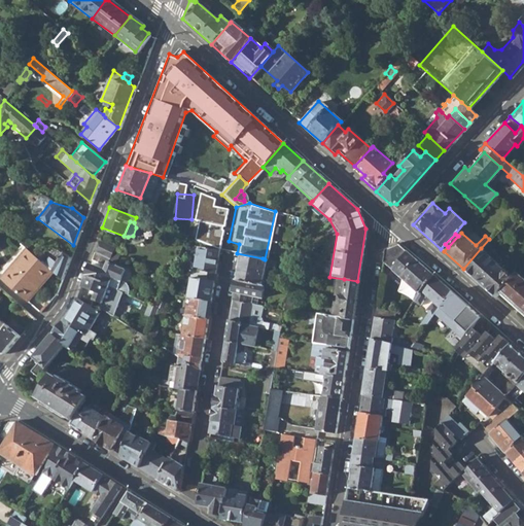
[(107,258),(108,258),(112,247),(97,239),(93,250),(107,258)]
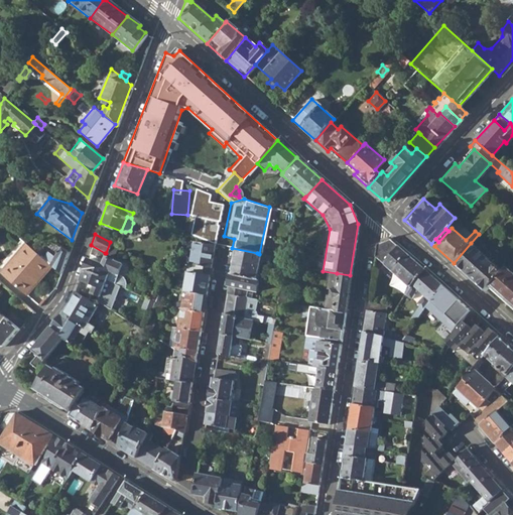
[(36,253),(40,248),(28,237),(24,242),(36,253)]
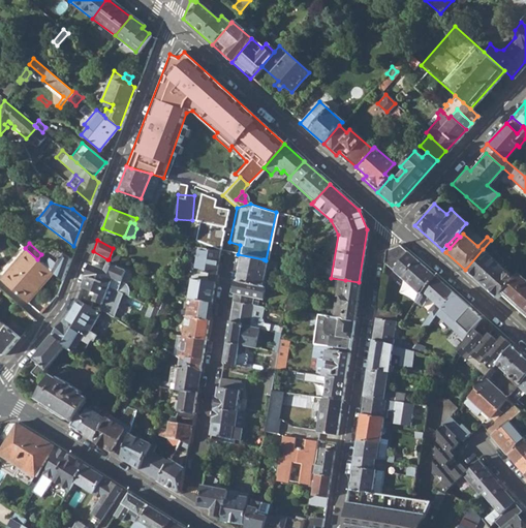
[(214,273),(218,250),(202,246),(196,245),(192,262),(190,262),(189,268),(199,270),(214,273)]
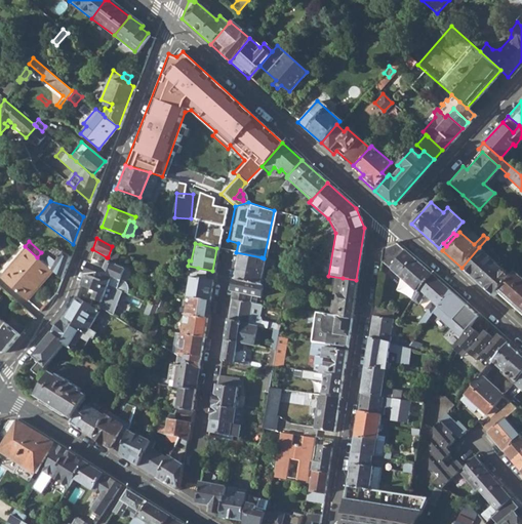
[(378,260),(413,290),(429,273),(395,243),(380,249),(378,260)]
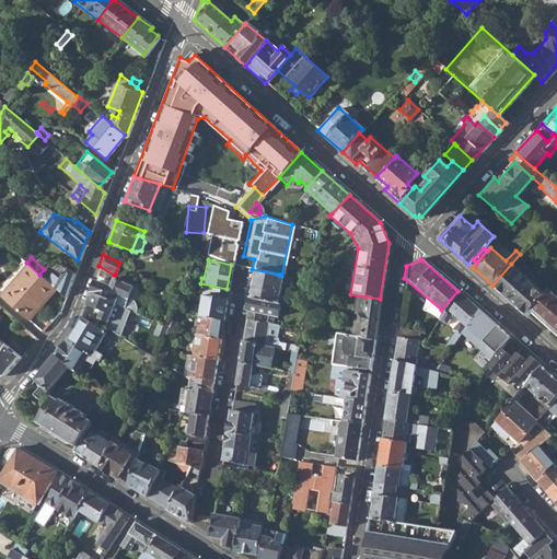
[(0,298),(26,321),(47,298),(35,287),(44,278),(39,275),(26,263),(0,293),(0,298)]
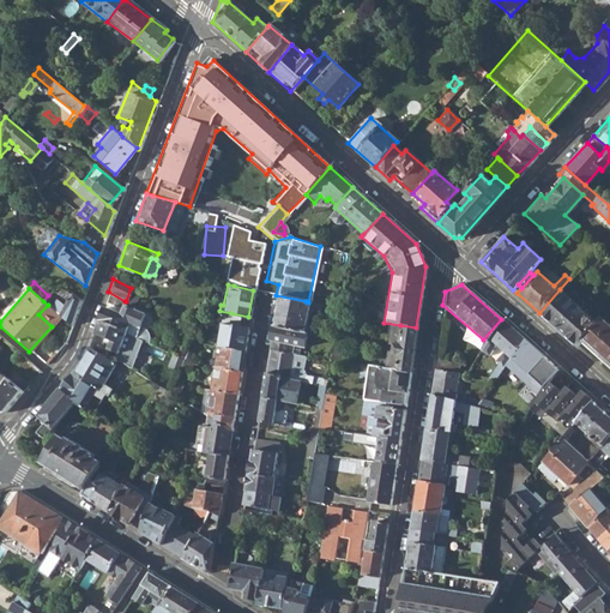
[(61,316),(71,324),(78,306),(58,289),(53,290),(48,295),(43,301),(48,305),(61,316)]
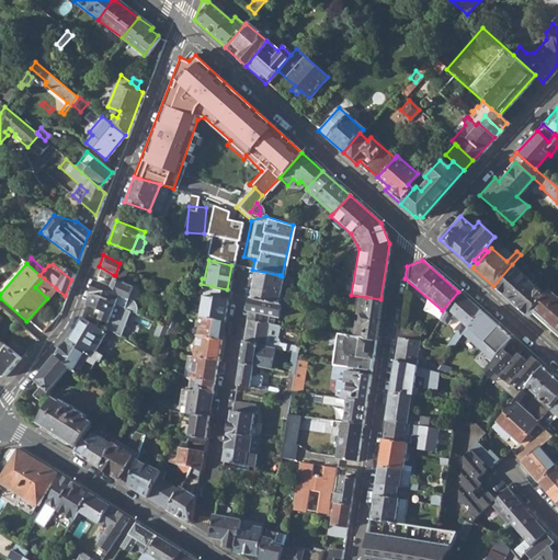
[(493,286),(525,315),(530,310),(545,294),(528,280),(531,276),(531,272),(525,267),(521,269),(519,270),(512,264),(493,286)]
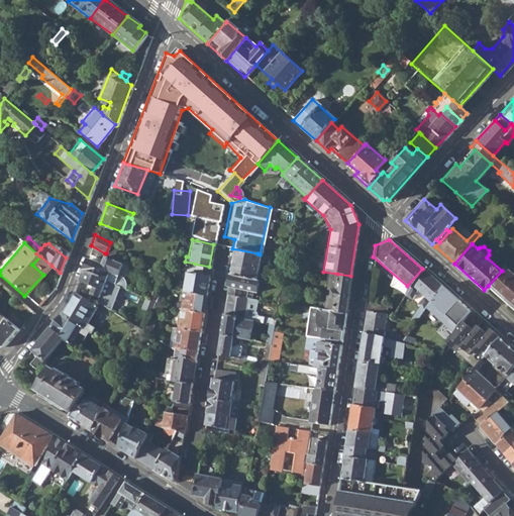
[(121,265),(108,258),(104,255),(105,253),(91,245),(88,254),(101,261),(100,265),(86,259),(82,269),(105,280),(123,289),(124,286),(122,279),(117,275),(121,265)]
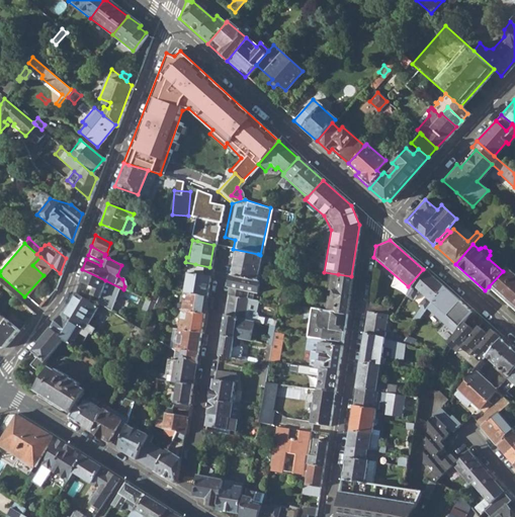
[(229,274),(252,279),(253,274),(256,260),(258,254),(233,249),(229,274)]
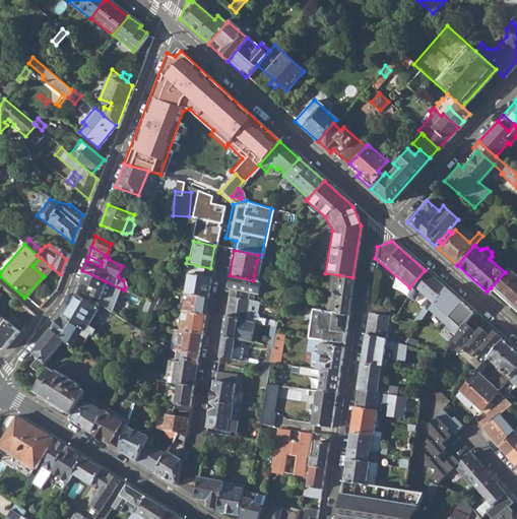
[(261,256),(259,255),(257,261),(269,264),(270,258),(261,256)]
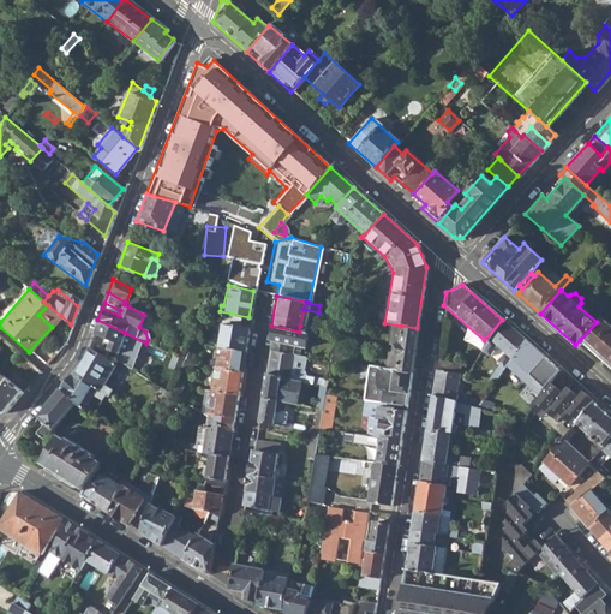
[(52,327),(61,316),(48,305),(39,315),(52,327)]
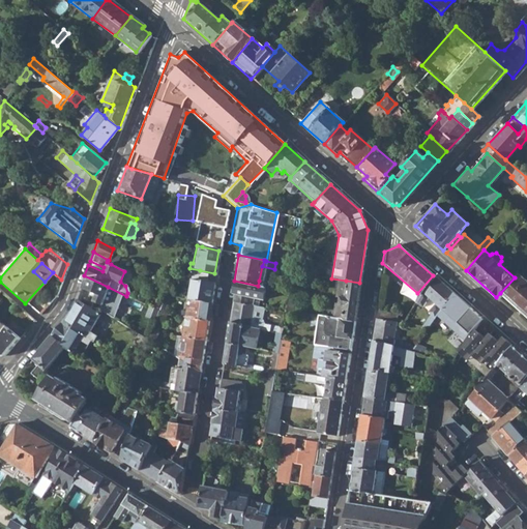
[(282,283),(287,284),(289,272),(290,266),(285,265),(282,283)]
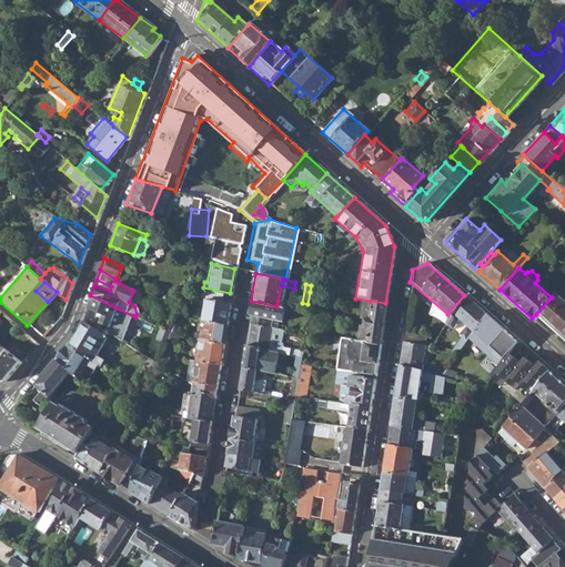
[(204,321),(225,324),(230,293),(214,290),(212,299),(204,297),(201,320),(204,321)]
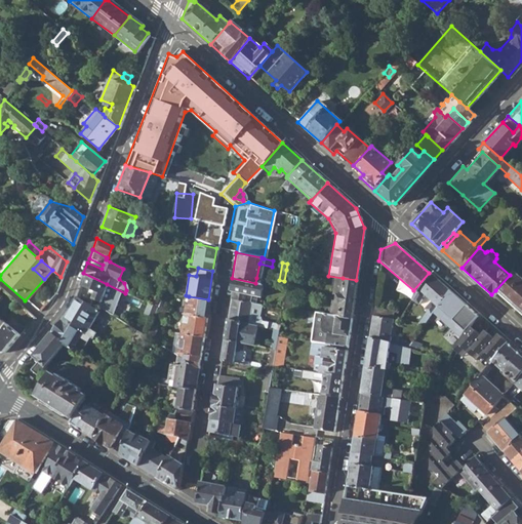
[(284,285),(290,286),(293,271),(286,270),(284,281),(284,285)]
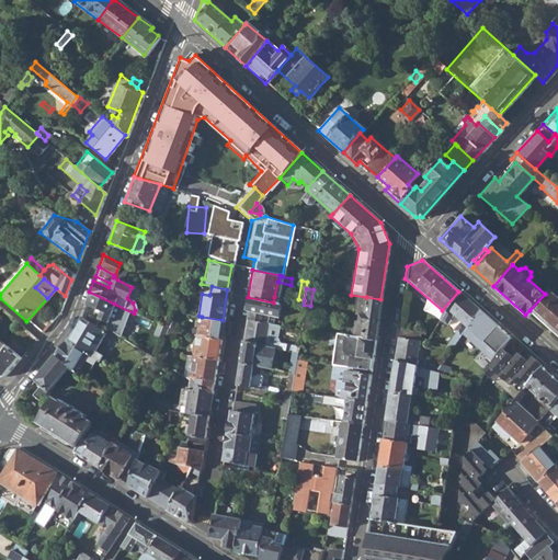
[(545,294),(530,310),(557,334),(557,298),(549,290),(545,294)]
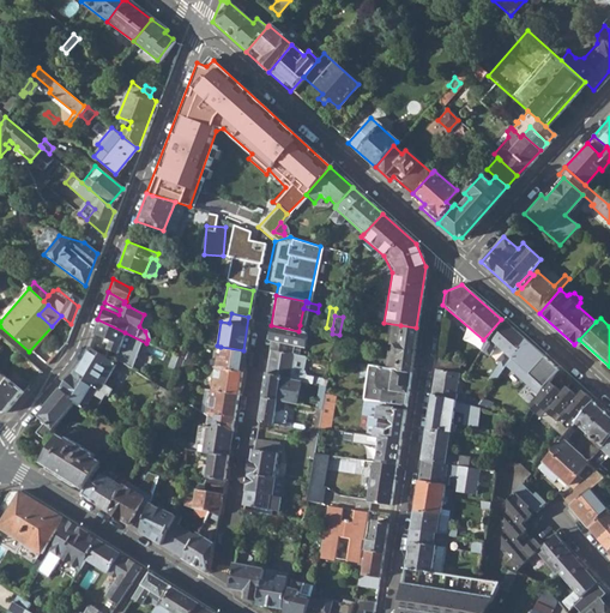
[(107,349),(116,353),(120,343),(125,332),(97,319),(92,334),(109,340),(107,349)]
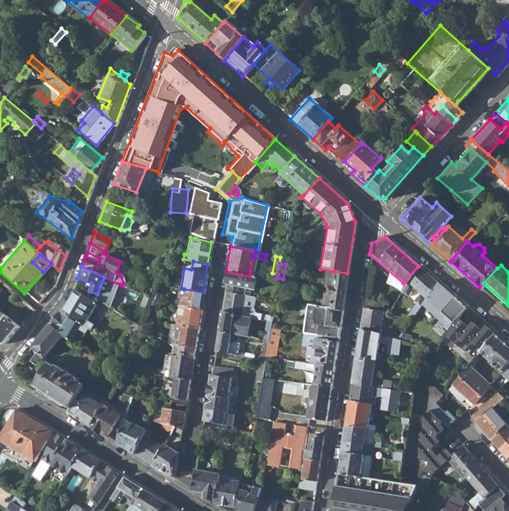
[(411,302),(418,307),(421,303),(435,282),(418,266),(403,283),(399,290),(405,294),(409,288),(417,293),(411,302)]
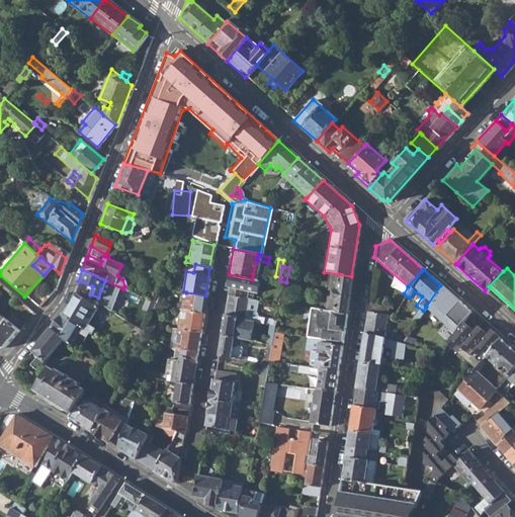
[(225,294),(250,299),(252,292),(255,292),(257,280),(252,279),(229,274),(225,294)]
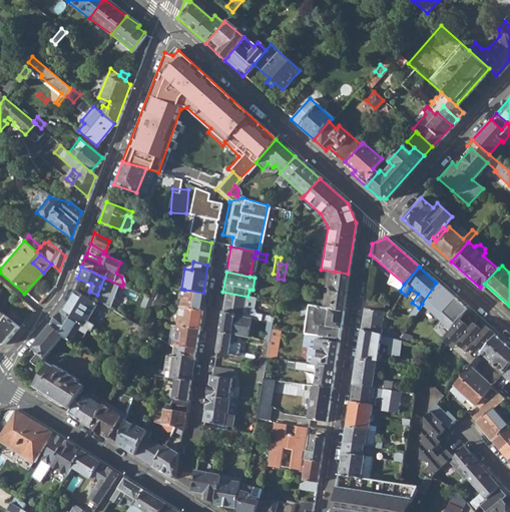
[(261,274),(250,272),(249,277),(255,278),(271,282),(272,277),(261,274)]
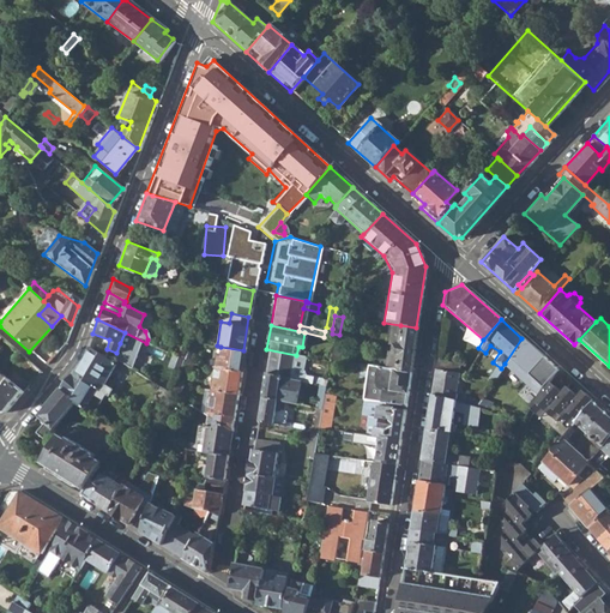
[(391,371),(409,373),(416,328),(400,325),(398,335),(392,334),(390,354),(386,353),(384,370),(391,371)]
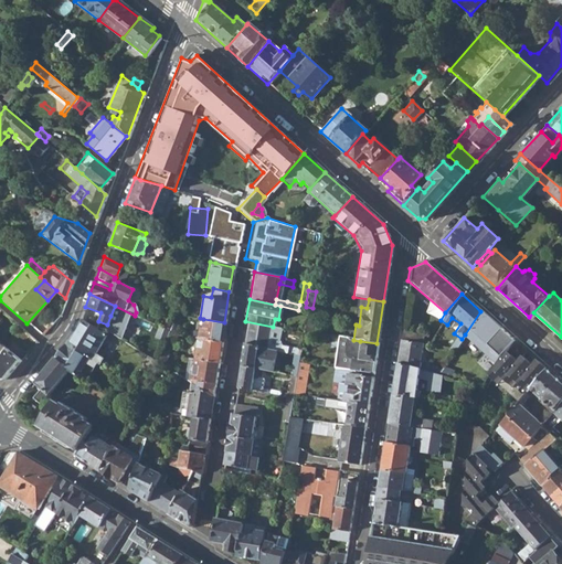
[(494,361),(499,354),(512,339),(480,311),(465,334),(494,361)]
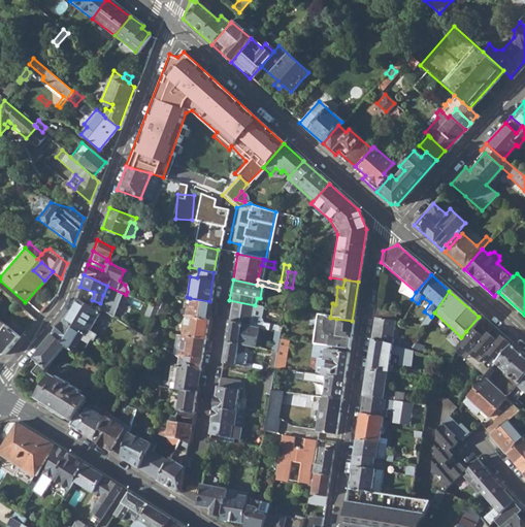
[(149,305),(156,308),(161,296),(154,293),(149,305)]
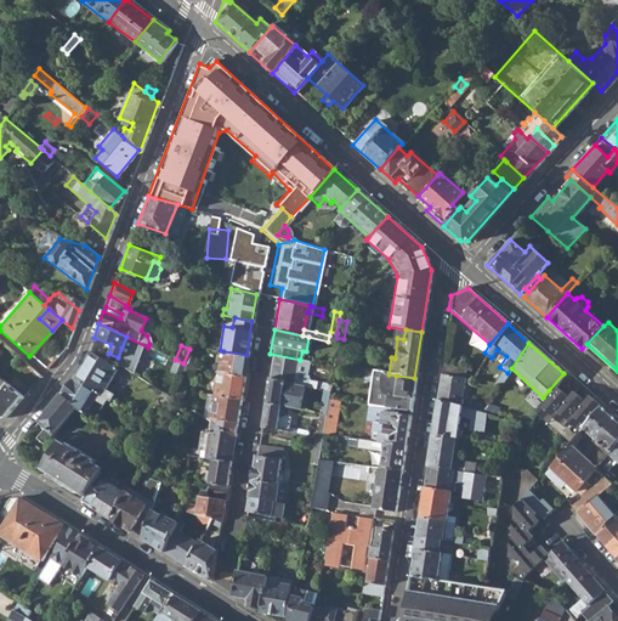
[(332,365),(342,366),(345,346),(335,345),(332,365)]
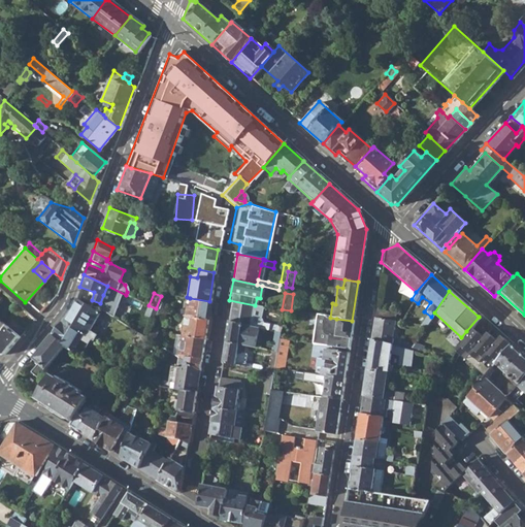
[(183,316),(206,320),(209,301),(190,298),(188,307),(185,306),(183,316)]
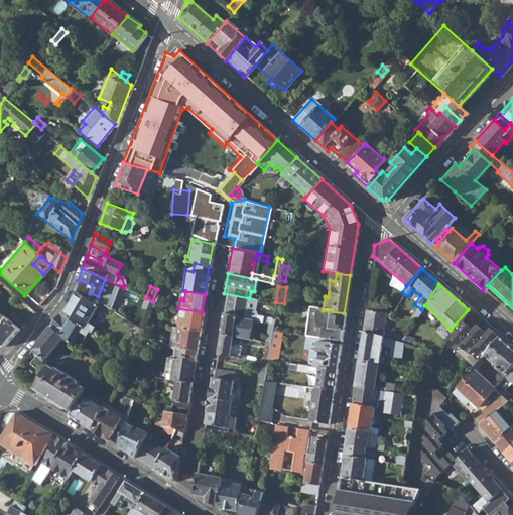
[(79,326),(81,328),(86,320),(97,307),(73,292),(69,302),(61,311),(79,326)]
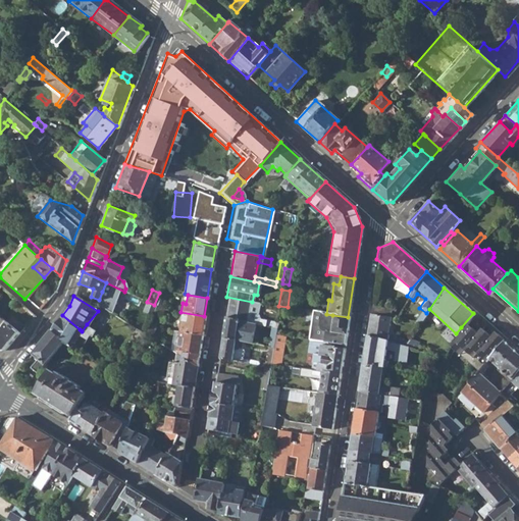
[(253,307),(254,305),(254,302),(252,302),(226,297),(223,316),(238,318),(248,321),(251,321),(252,314),(246,312),(247,306),(253,307)]
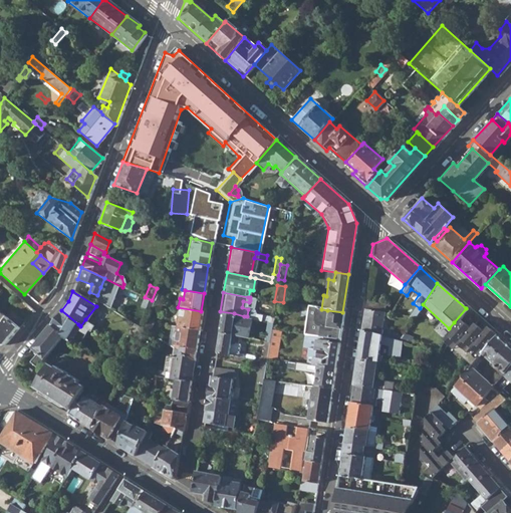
[(321,309),(304,306),(300,334),(303,334),(307,335),(338,339),(342,312),(327,310),(321,309)]
